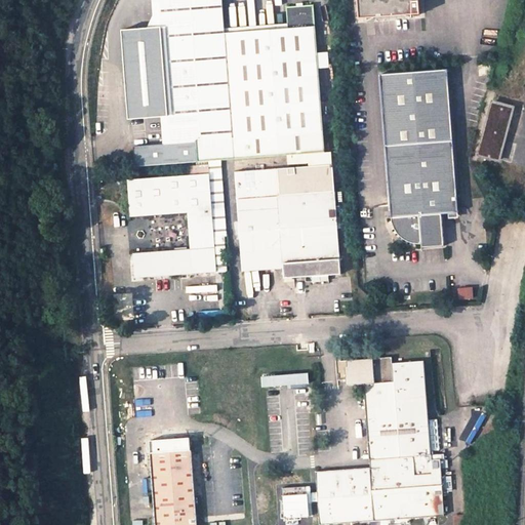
[(153,0),(162,117),(169,117),(162,19),(224,14),(221,0),(153,0)]
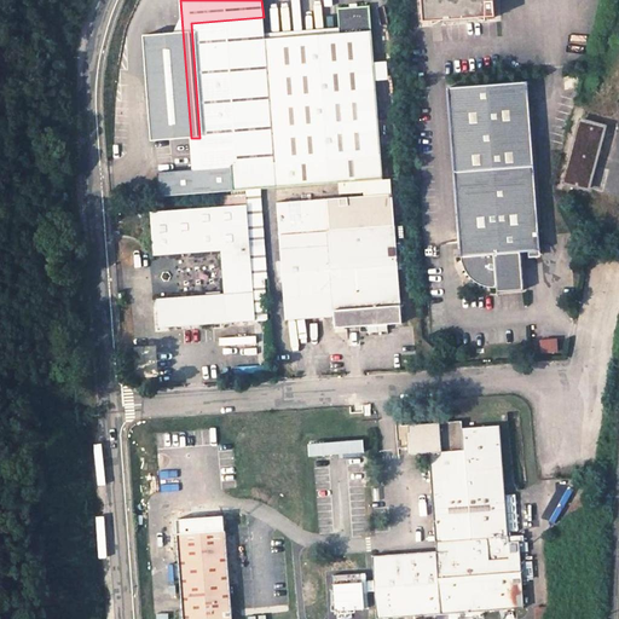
[(421,0),(422,18),(485,15),(482,0),(421,0)]
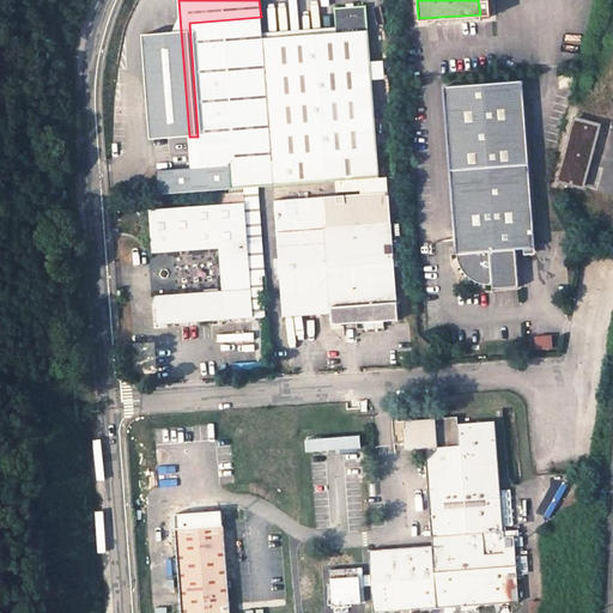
[(229,180),(377,168),(365,5),(334,6),(335,30),(262,36),(261,17),(189,23),(198,137),(189,137),(192,168),(228,165),(229,180)]
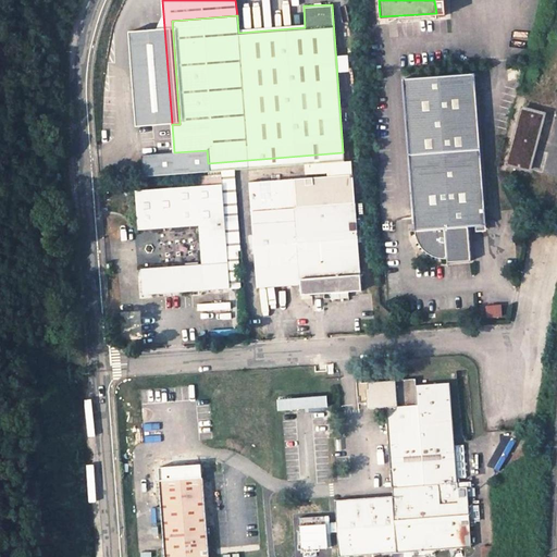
[(475,73),(404,78),(417,233),(418,235),(419,236),(421,239),(423,243),(425,245),(429,247),(431,250),(434,251),(436,252),(441,255),(444,256),(446,256),(448,257),(450,257),(450,262),(474,260),(472,227),(489,226),(475,73)]
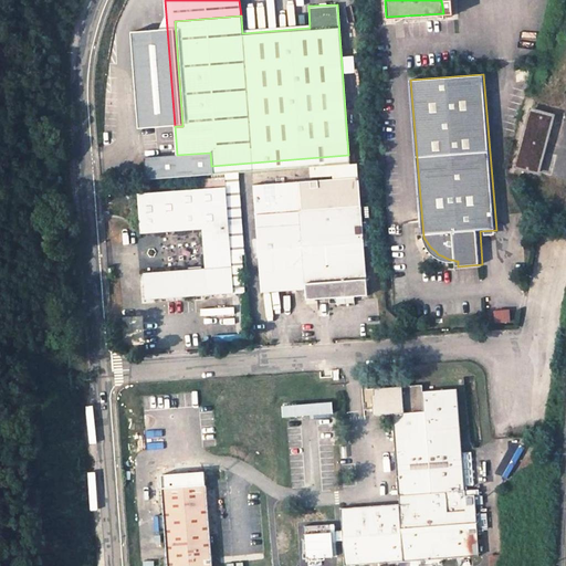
[(530,109),(514,165),(538,171),(554,116),(530,109)]
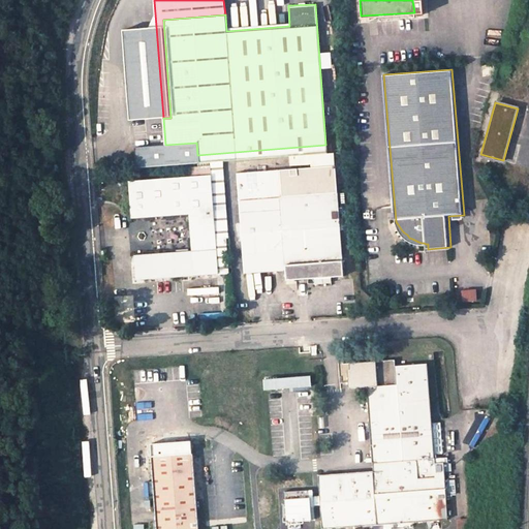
[(325,145),(197,155),(198,164),(224,162),(325,155),(325,145)]
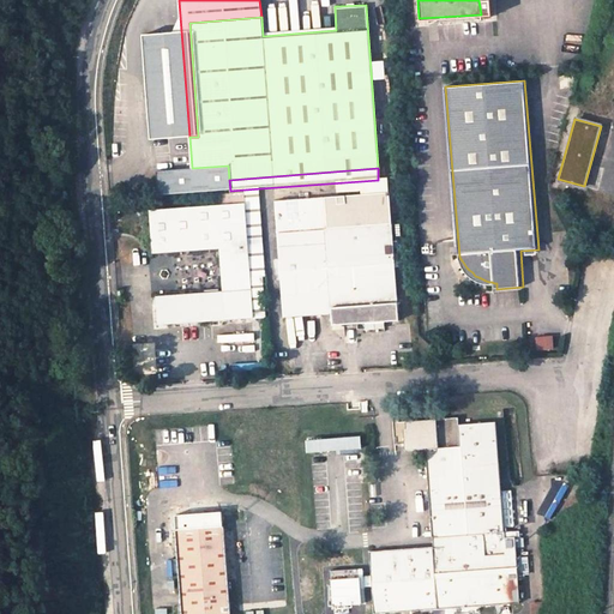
[(320,308),(321,315),(332,314),(333,326),(399,321),(396,269),(403,269),(402,258),(396,258),(391,190),(338,194),(339,203),(329,203),(327,194),(275,199),(284,311),(320,308)]
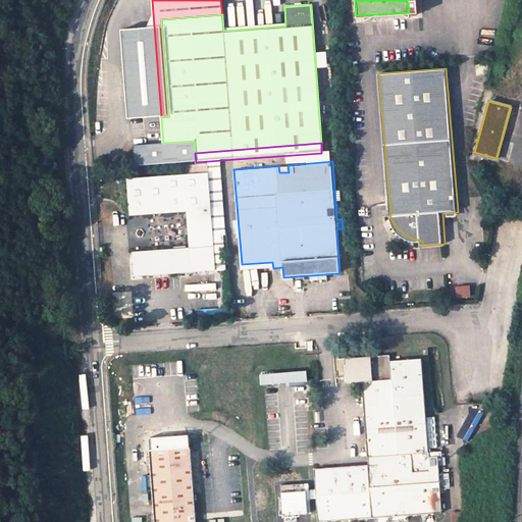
[(215,270),(208,165),(187,166),(188,174),(127,178),(131,215),(189,211),(191,249),(133,253),(135,276),(215,270)]
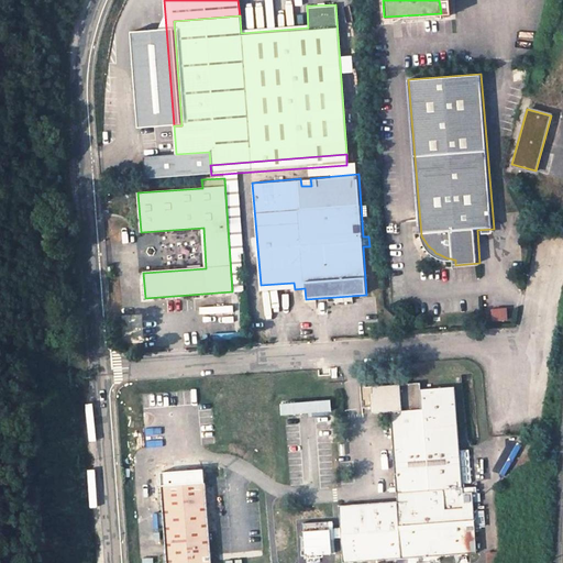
[(342,508),(345,562),(406,562),(475,559),(473,530),(472,517),(471,497),(462,497),(454,389),(420,392),(419,384),(379,387),(378,384),(373,384),(373,389),(360,389),(362,407),(370,406),(379,406),(379,412),(389,411),(396,504),(342,508)]
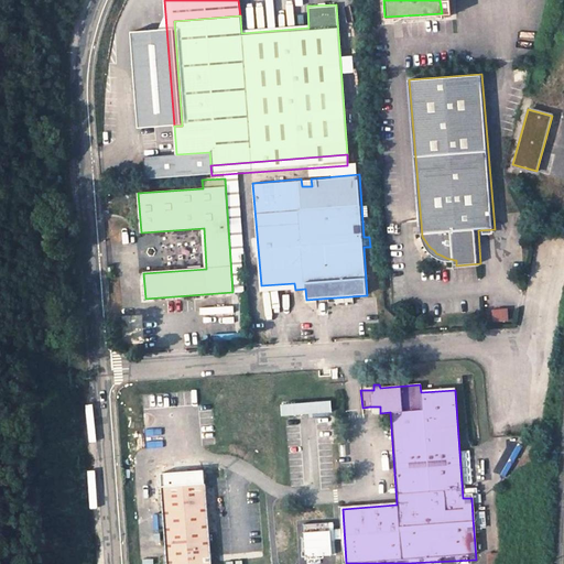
[(283,402),(284,415),(335,412),(335,400),(283,402)]
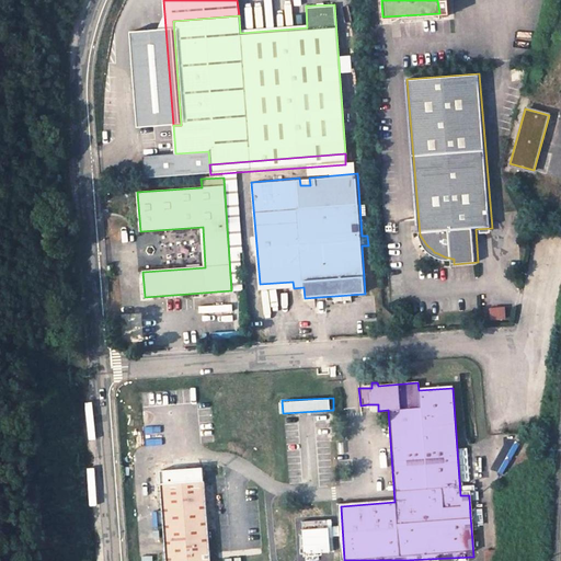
[(479,462),(480,480),(488,480),(485,462),(479,462)]
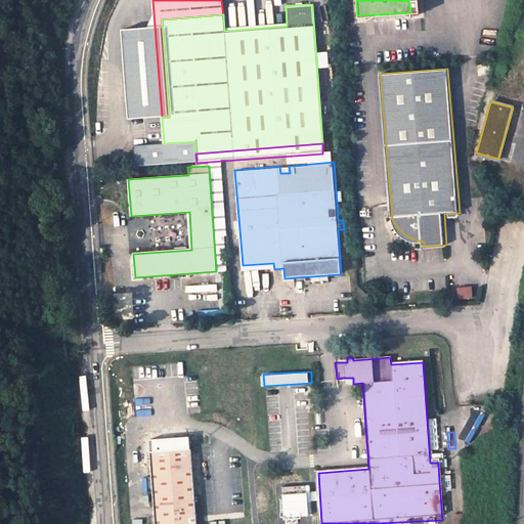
[(199,523),(192,455),(153,457),(158,523),(199,523)]
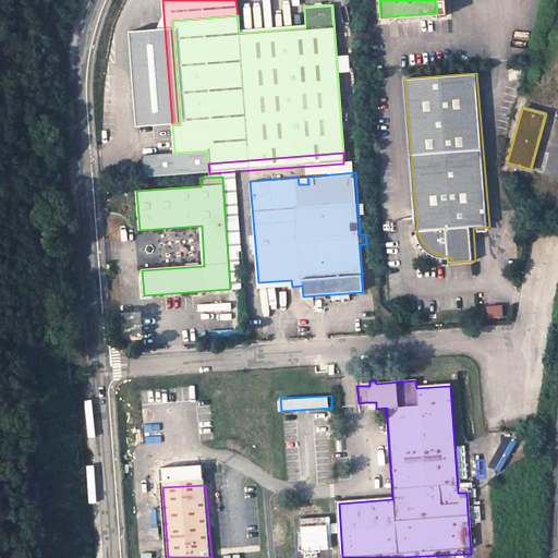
[(476,512),(468,512),(469,525),(477,524),(476,512)]
